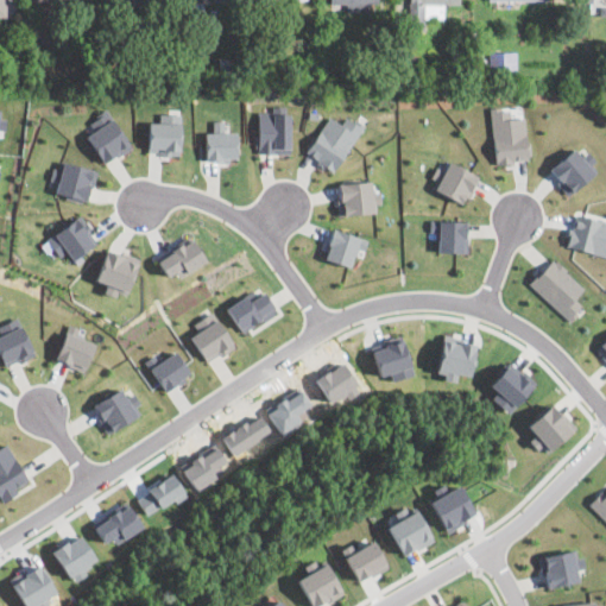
[(193,0),(194,11),(204,11),(203,2),(226,1),(226,0),(193,0)]
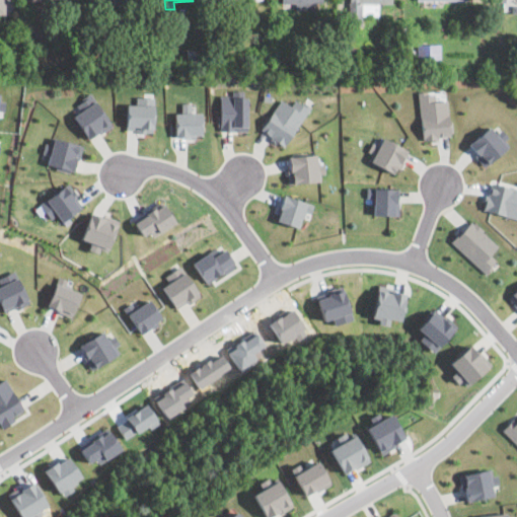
[(324,0),(325,4),(315,4),(315,10),(298,11),(298,4),(284,4),(284,0),(324,0)]
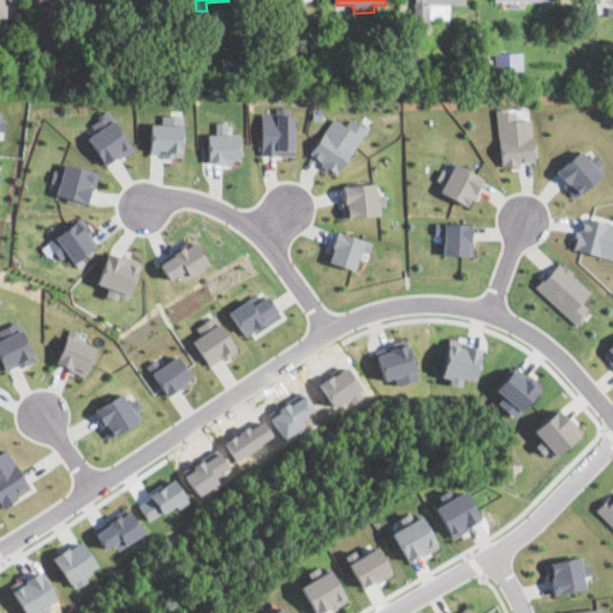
[(468,0),(468,6),(452,6),(452,19),(433,19),(433,33),(417,33),(417,0),(468,0)]
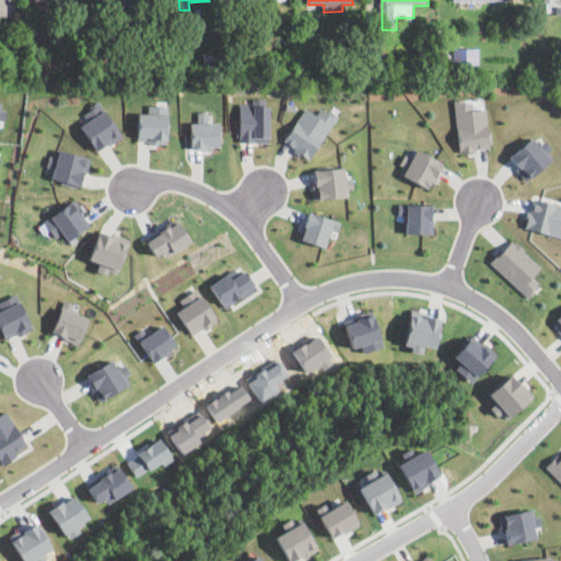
[(152,40),(143,40),(143,28),(152,28),(152,40)]
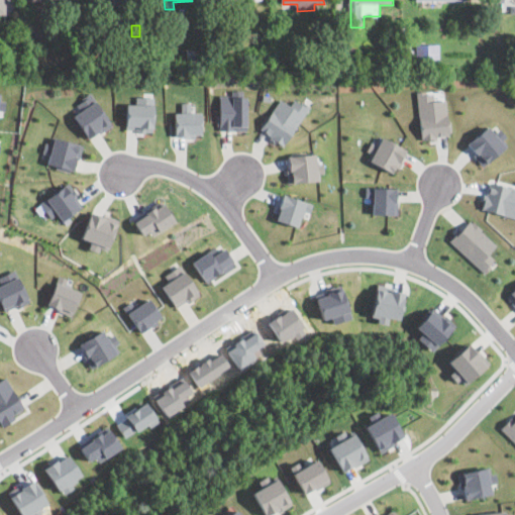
[(413,41),(412,66),(400,66),(401,41),(413,41)]
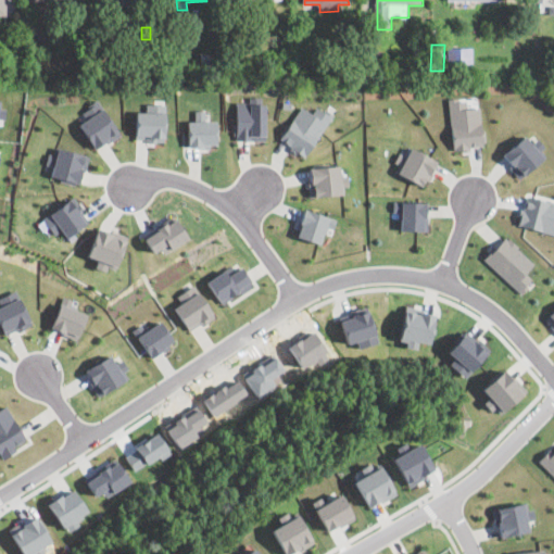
[(475,64),(449,64),(449,49),(475,48),(475,64)]
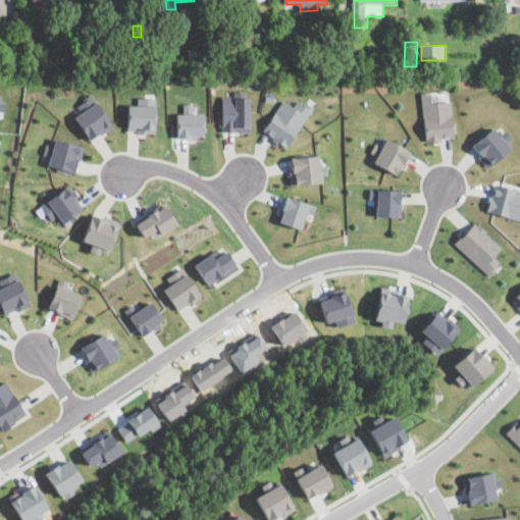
[(191,66),(190,52),(204,52),(205,66),(191,66)]
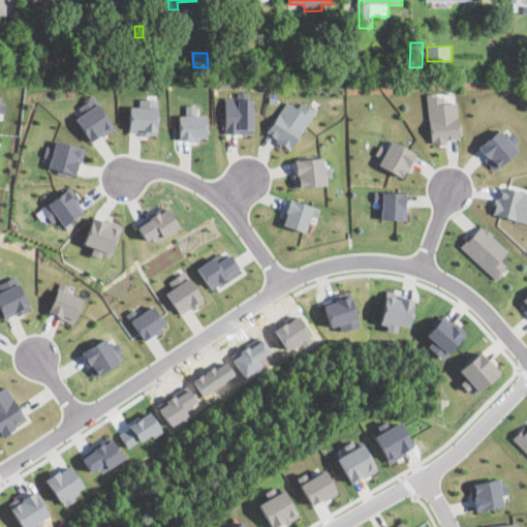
[(249,61),(249,70),(241,70),(241,61),(249,61)]
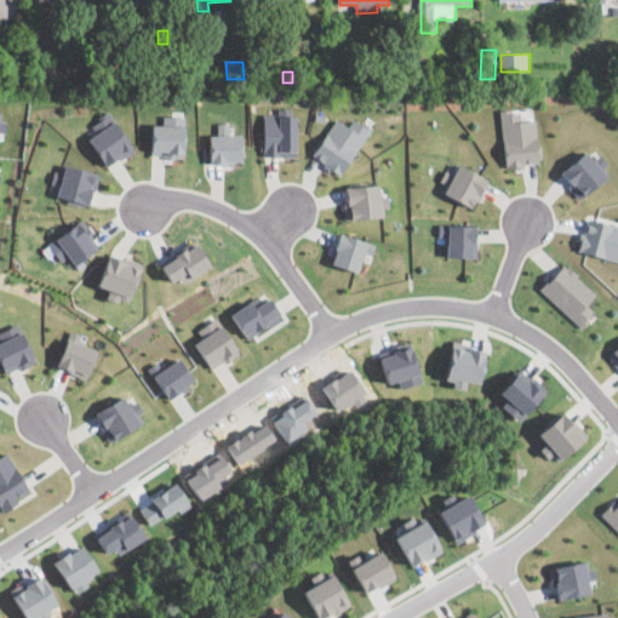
[(505,167),(539,166),(538,120),(521,121),(521,110),(503,110),(505,167)]
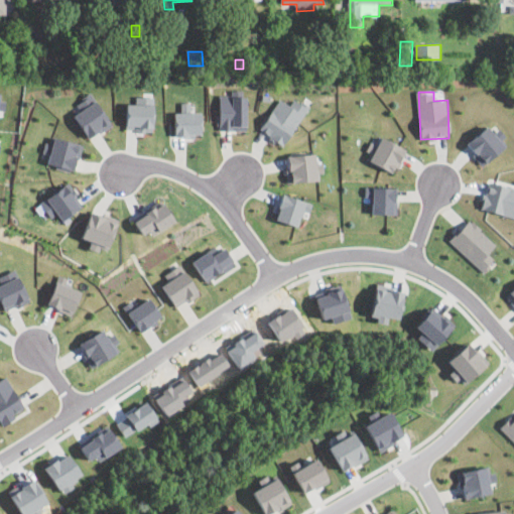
[(247,131),(247,93),(220,93),(221,131),(247,131)]
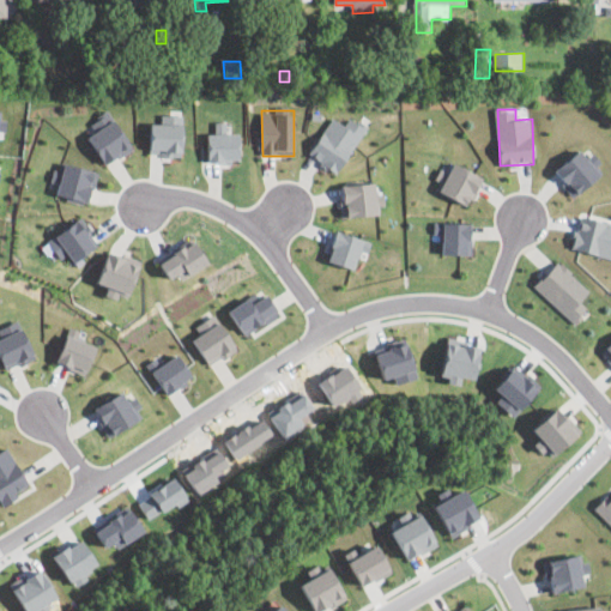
[(134,150),(121,159),(119,156),(107,164),(89,139),(98,133),(94,126),(102,120),(100,118),(108,113),(134,150)]
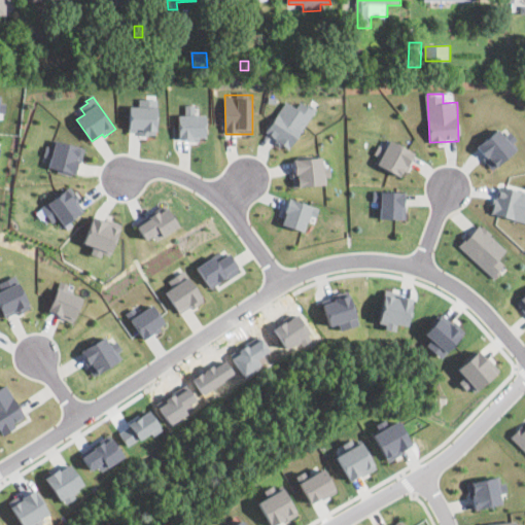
[(159,100),(159,136),(142,136),(142,133),(131,133),(131,107),(139,107),(140,100),(159,100)]
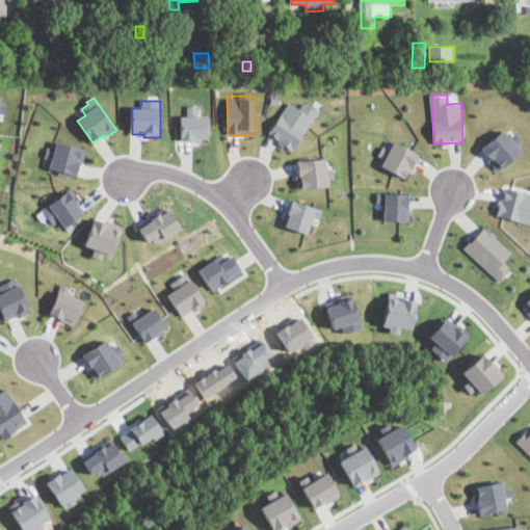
[(292,104),(300,110),(305,104),(311,109),(314,105),(321,111),(293,151),(287,147),(285,149),(280,144),(282,141),(270,133),(271,131),(269,130),(275,120),(279,122),(292,104)]
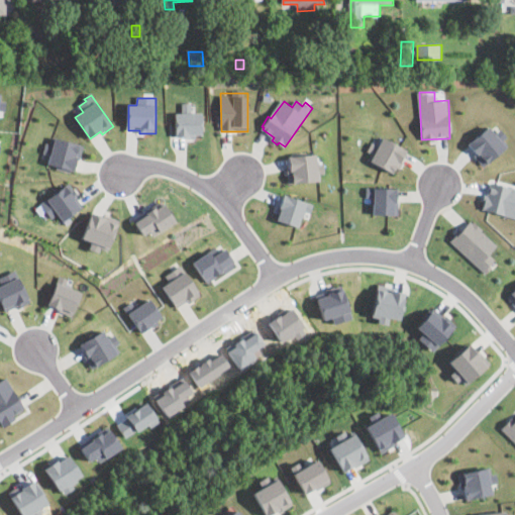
[(203,114),(203,135),(196,135),(196,139),(189,139),(189,137),(177,137),(177,115),(183,115),(184,104),(192,104),(192,114),(203,114)]
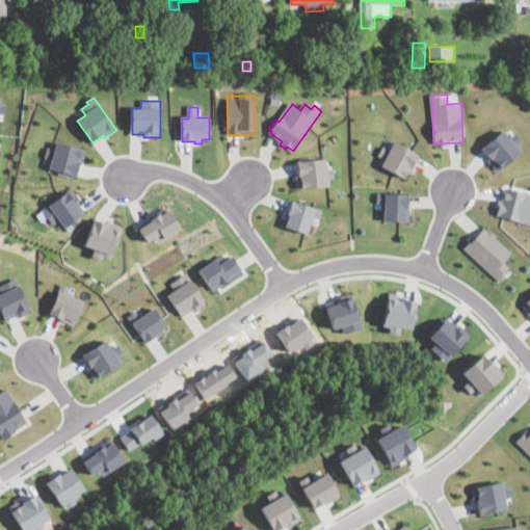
[(481,150),(500,171),(522,152),(503,130),(481,150)]
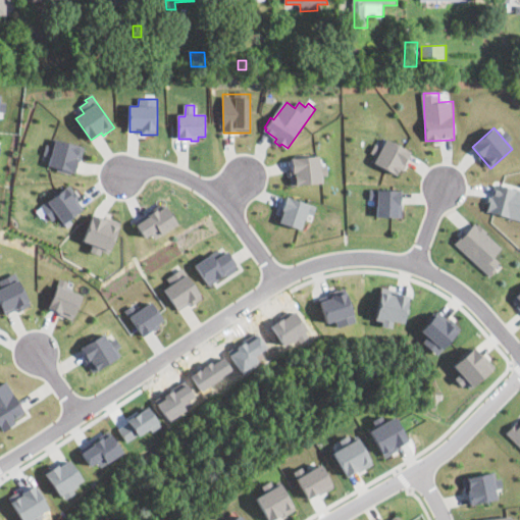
[(54,140),(85,148),(78,173),(71,172),(71,174),(58,170),(58,168),(50,166),(52,157),(45,155),(47,146),(52,147),(54,140)]
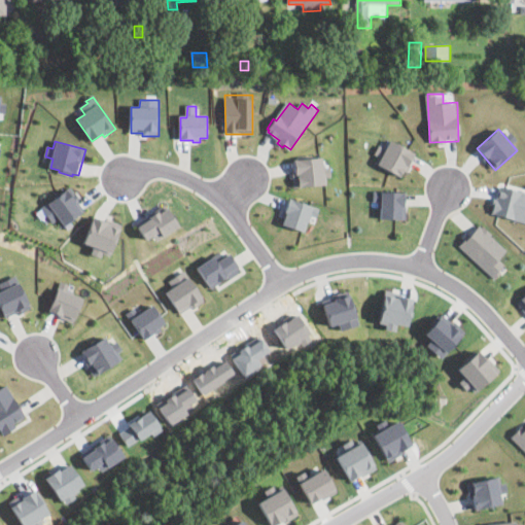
[(381,146),(373,164),(403,178),(414,152),(389,141),(386,148),(381,146)]
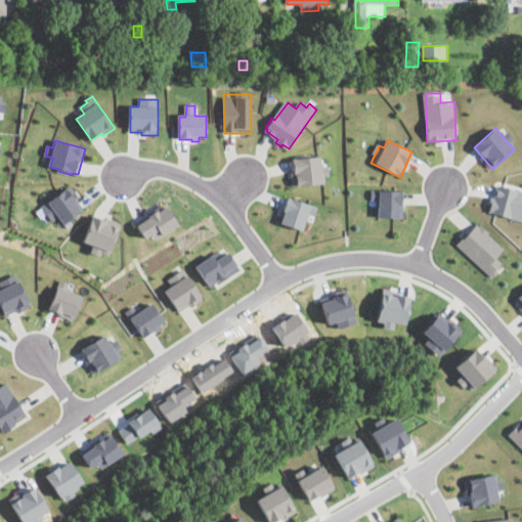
[(327,184),(325,176),(330,176),(329,165),(321,166),(320,157),(291,159),(294,186),(327,184)]
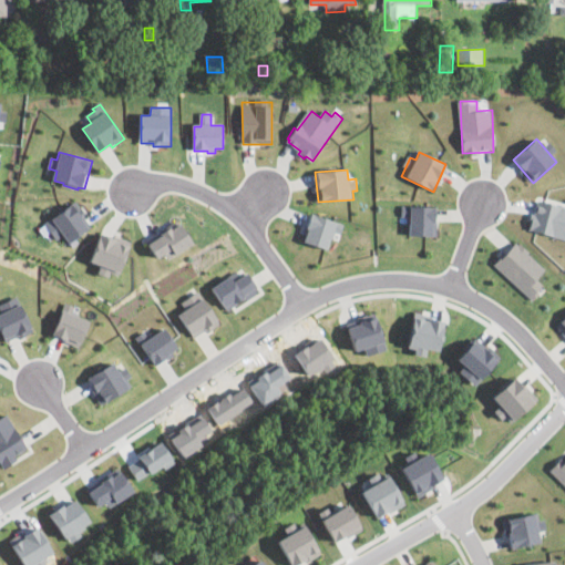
[(564,207),(537,201),(530,232),(564,240),(564,207)]
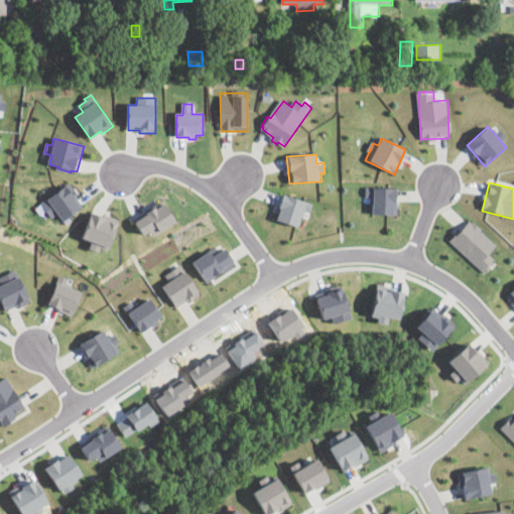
[(70,184),(74,190),(75,189),(80,196),(77,197),(84,206),(63,221),(58,215),(52,219),(42,205),(70,184)]
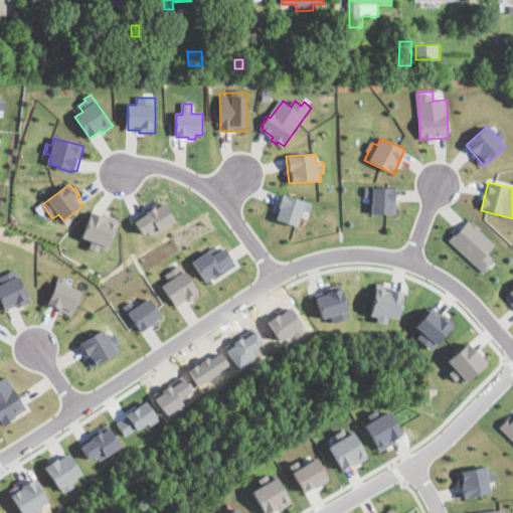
[(397,202),(397,214),(372,213),(373,197),(365,197),(366,188),(395,190),(395,201),(397,202)]
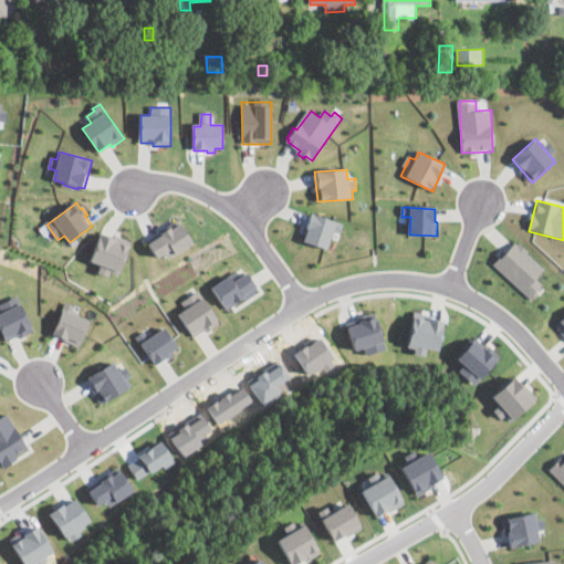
[(344,225),(341,235),(334,232),(329,250),(305,242),(307,236),(302,235),(305,226),(307,227),(312,215),(344,225)]
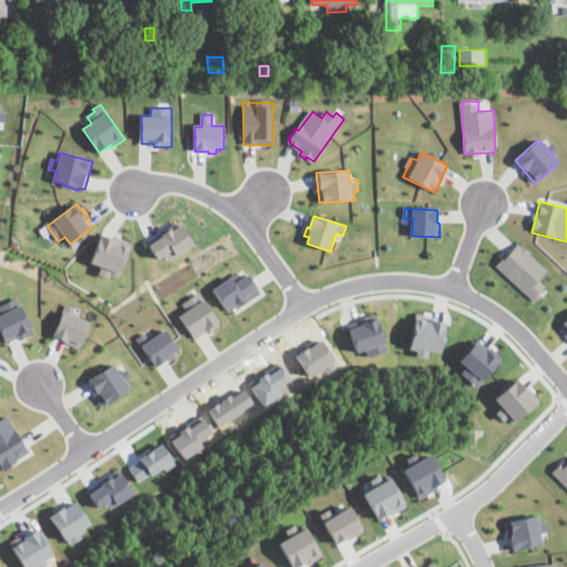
[(162,265),(192,242),(178,221),(147,244),(162,265)]
